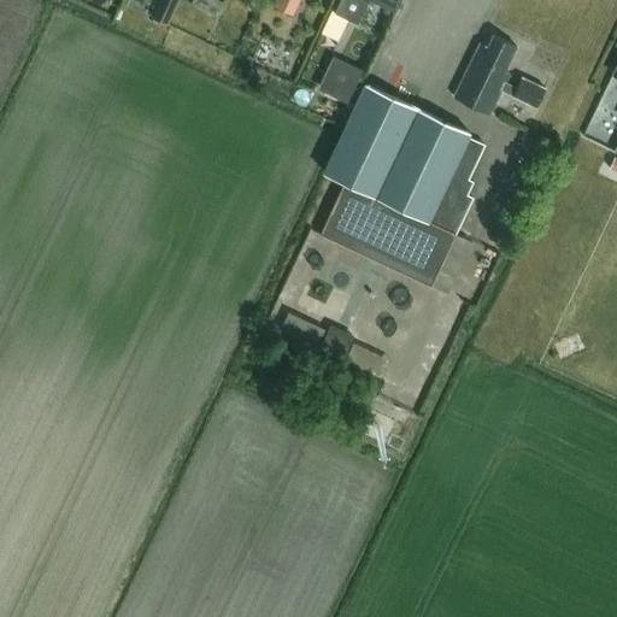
[(178,0),(158,0),(151,17),(168,25),(178,0)]
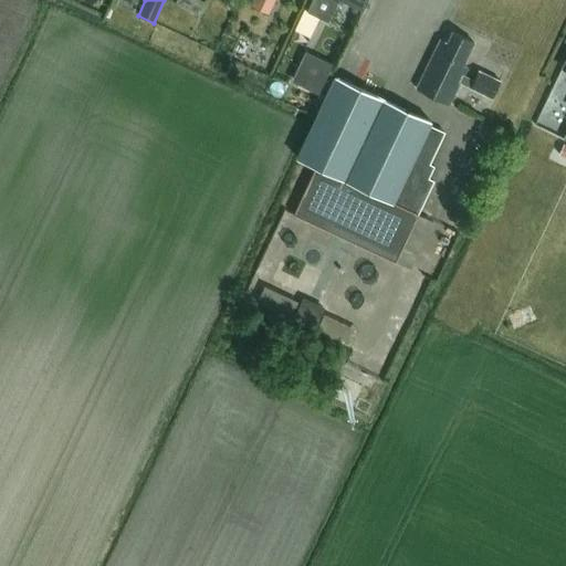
[(180,0),(180,3),(202,10),(206,0),(180,0)]
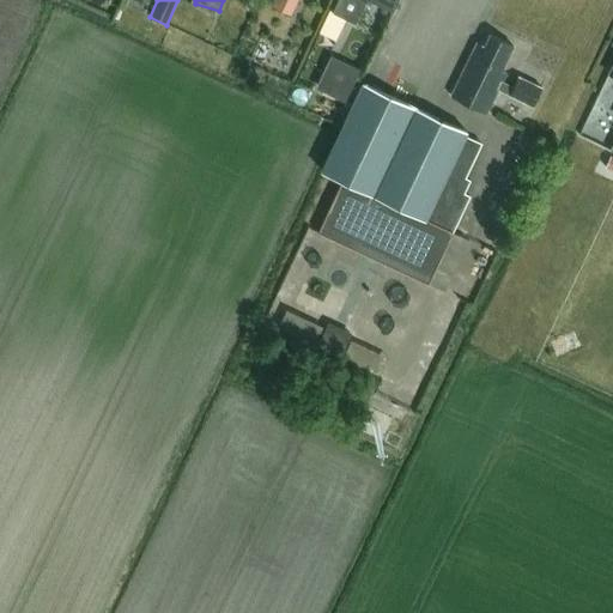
[(297,0),(273,0),(272,5),(290,14),(297,0)]
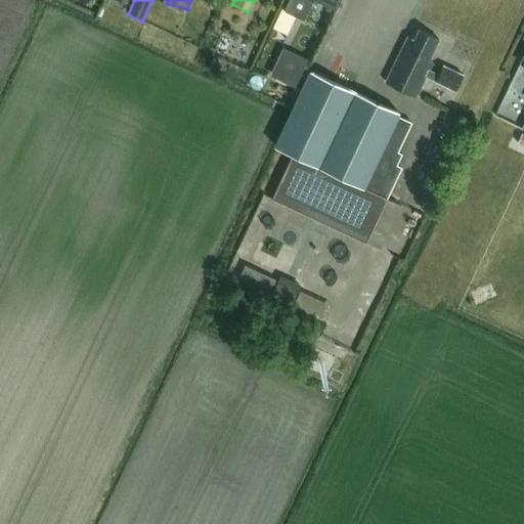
[(312,0),(288,0),(284,10),(304,19),(312,0)]
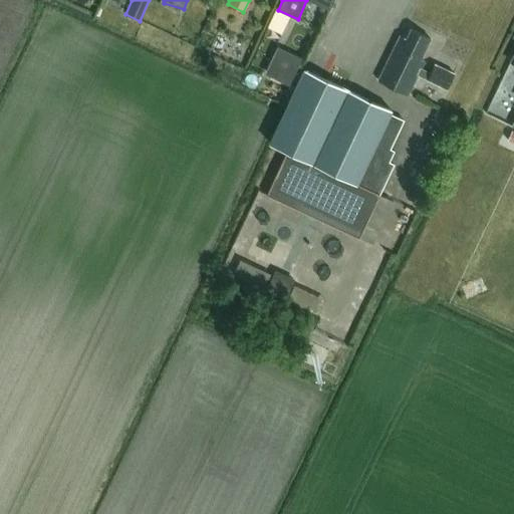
[(417,76),(446,90),(454,74),(435,65),(430,74),(420,69),(424,62),(420,60),(430,39),(410,30),(406,39),(400,37),(377,81),(407,95),(417,76)]
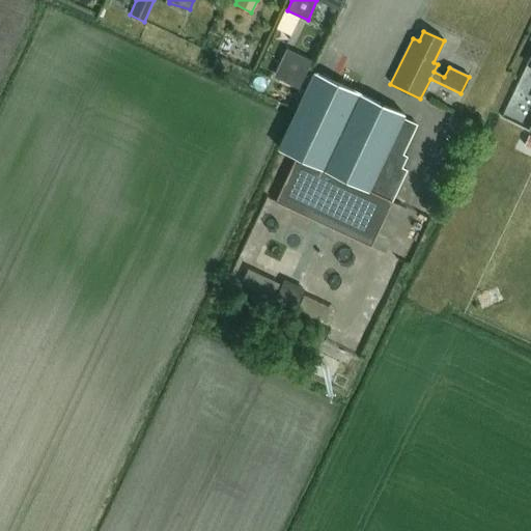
[(298,89),(308,66),(294,60),(287,62),(279,80),(298,89)]
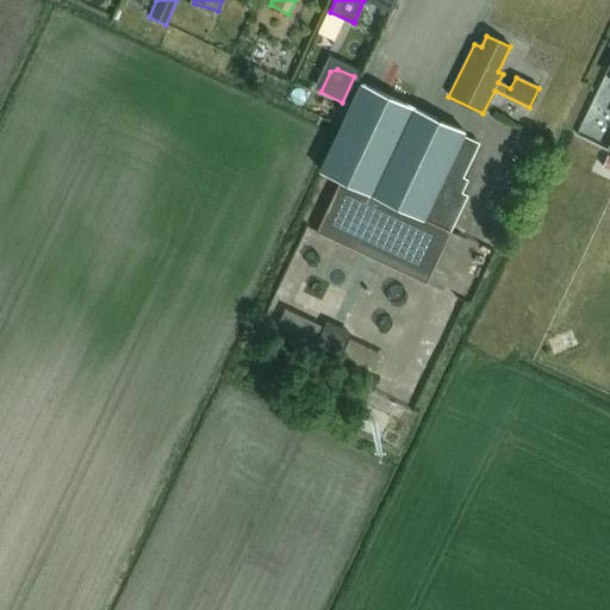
[(462,132),(360,85),(319,170),(341,181),(317,234),(427,286),(468,197),(460,193),(466,180),(461,178),(473,154),(455,145),(462,132)]
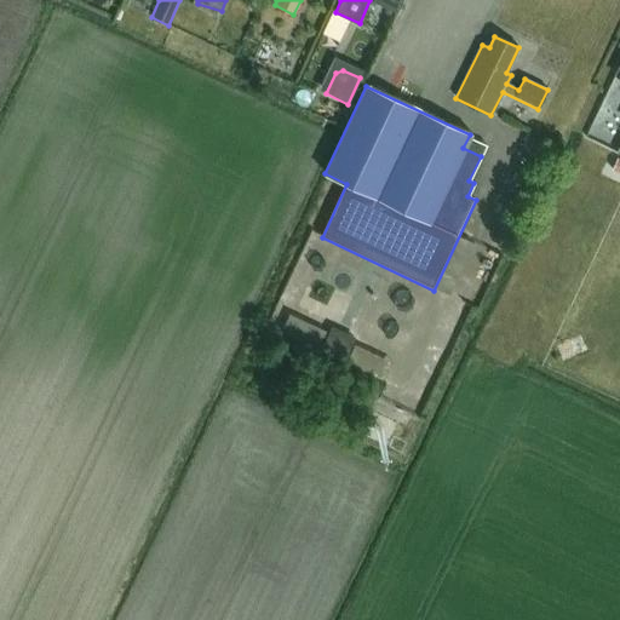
[(285,328),(317,345),(326,329),(292,314),(285,328)]
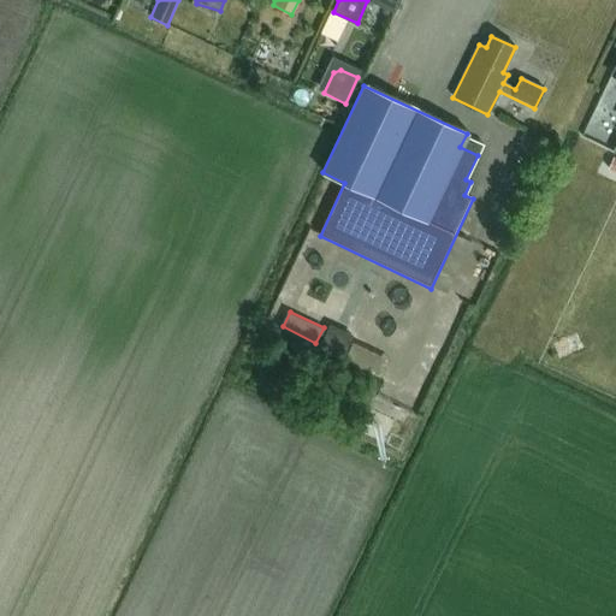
[(558,362),(584,351),(576,335),(551,345),(558,362)]
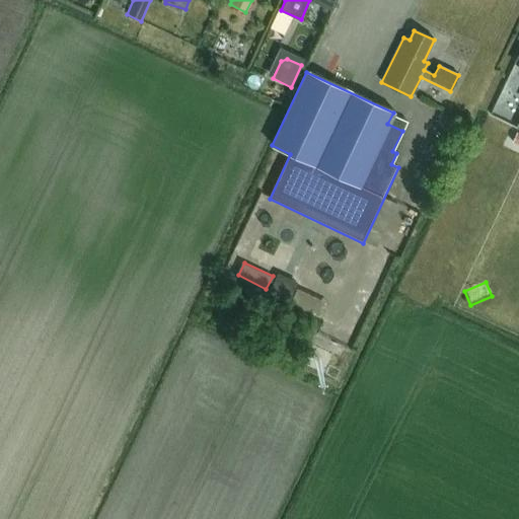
[(286,304),(291,294),(272,285),(267,295),(286,304)]
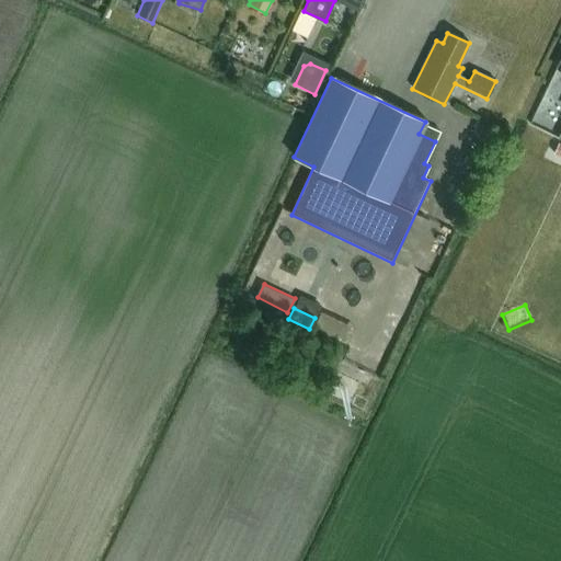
[(363,413),(368,402),(355,396),(350,407),(363,413)]
